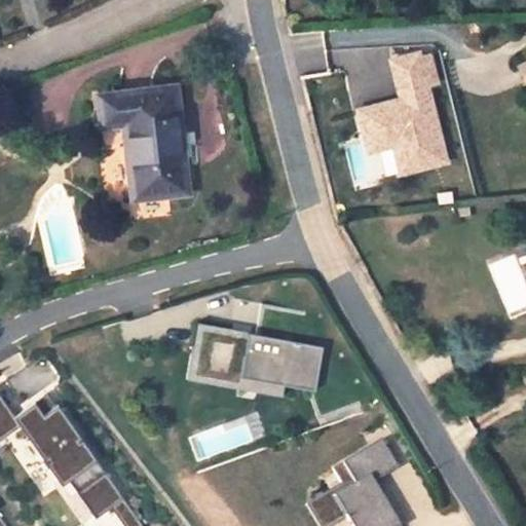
[(376,177),(449,160),(423,50),(376,62),(385,100),(360,106),(376,177)]
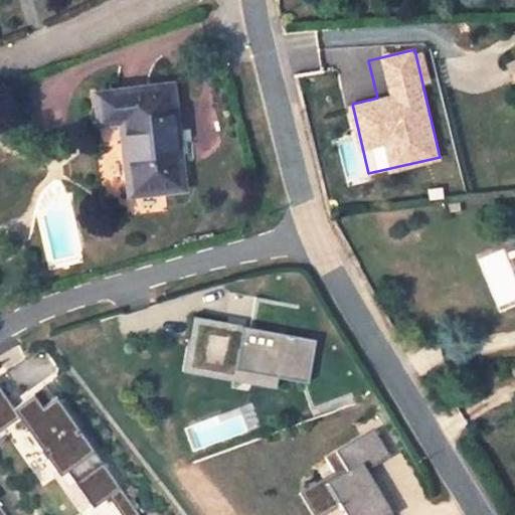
[(172,83),(95,92),(99,126),(120,124),(128,195),(185,189),(172,83)]
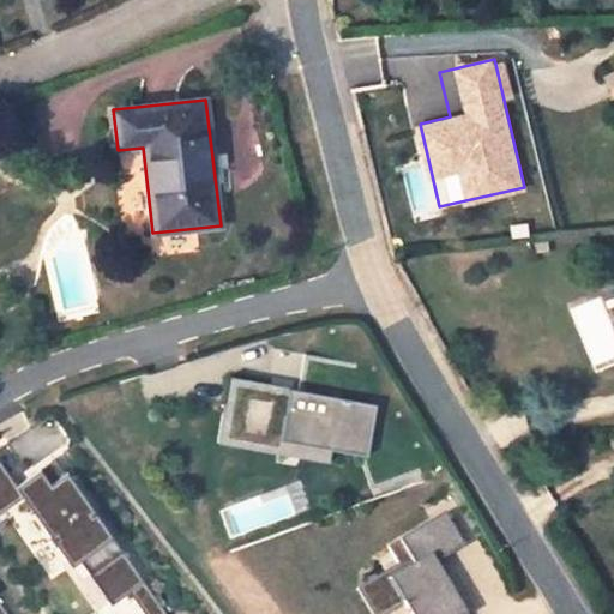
[(233,378),(228,402),(236,404),(232,434),(288,445),(290,432),(314,437),(312,445),(332,449),(359,453),(372,491),(409,479),(411,487),(425,482),(421,471),(359,363),(307,354),(300,390),(233,378)]
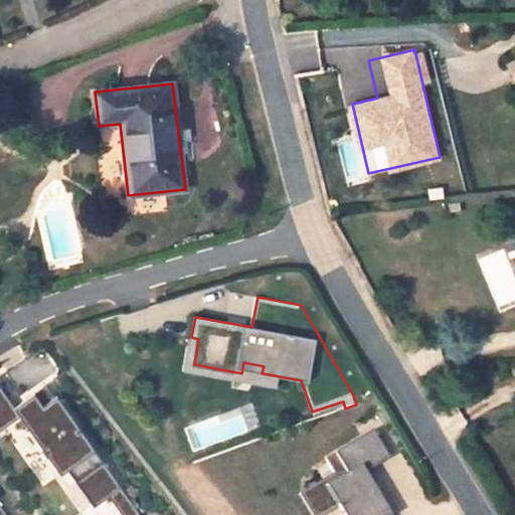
[(191,337),(184,371),(277,388),(279,376),(262,373),(264,366),(243,362),(241,373),(194,364),(198,339),(191,337)]
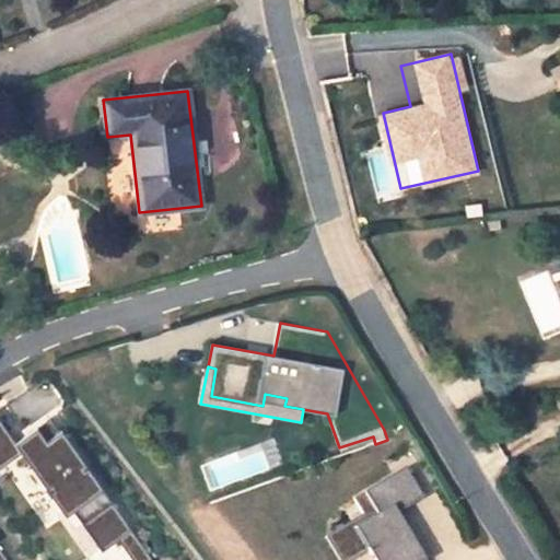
[(0,470),(23,455),(67,518),(74,512),(103,553),(132,533),(104,491),(62,432),(60,433),(51,420),(16,444),(0,420),(0,470)]
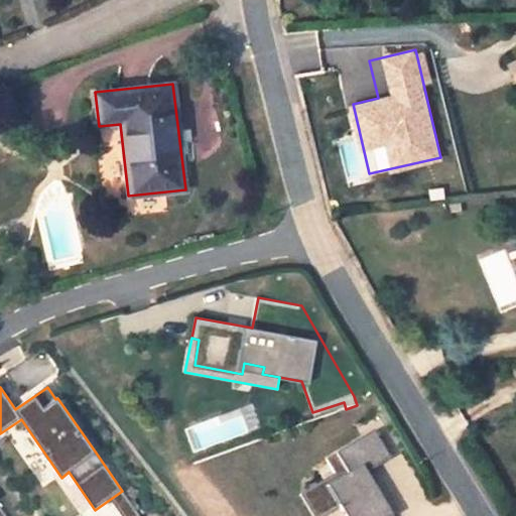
[(391,515),(368,476),(392,462),(375,433),(328,463),(340,484),(316,497),(328,515),(331,515),(341,510),(344,515),(391,515)]
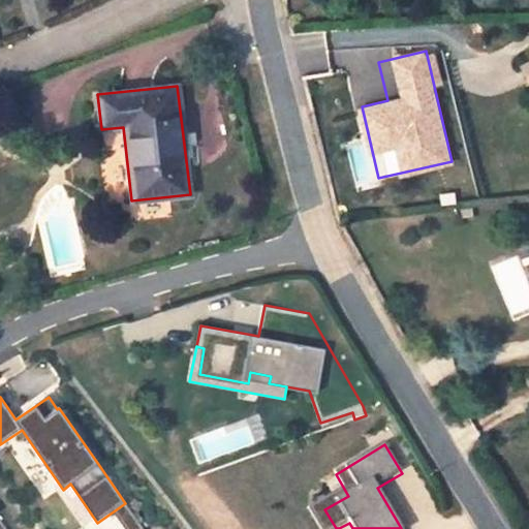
[(336,528),(324,509),(348,496),(344,489),(308,510),(319,528),(336,528)]
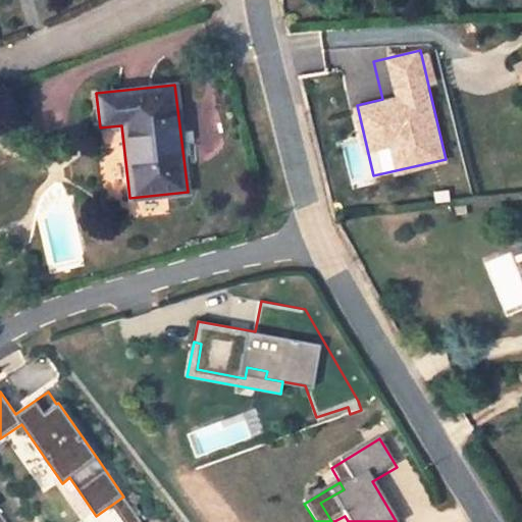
[(135,512),(123,497),(111,506),(121,521),(135,512)]
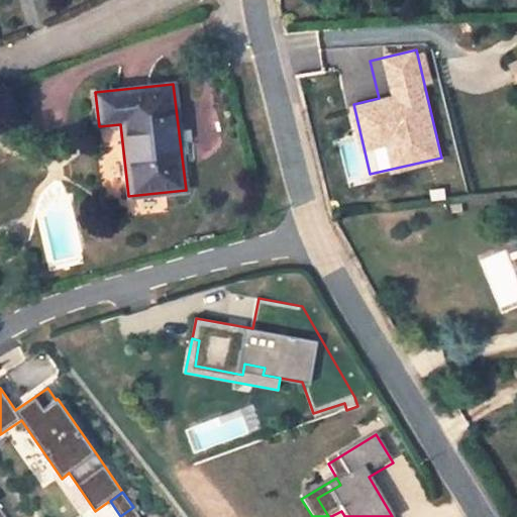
[(120,516),(121,516),(139,516),(133,507),(120,516)]
